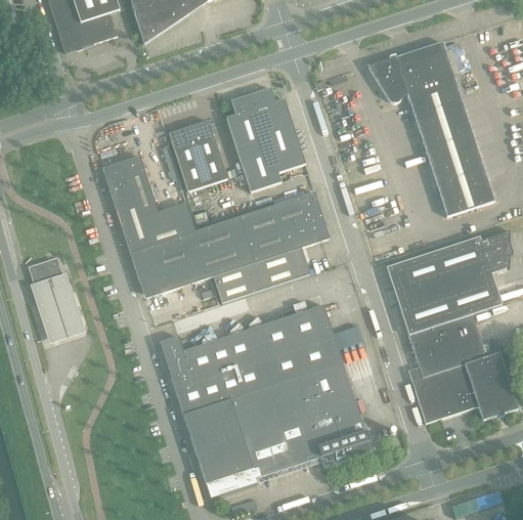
[(110,12),(119,9),(116,0),(47,0),(64,52),(117,35),(110,12)]
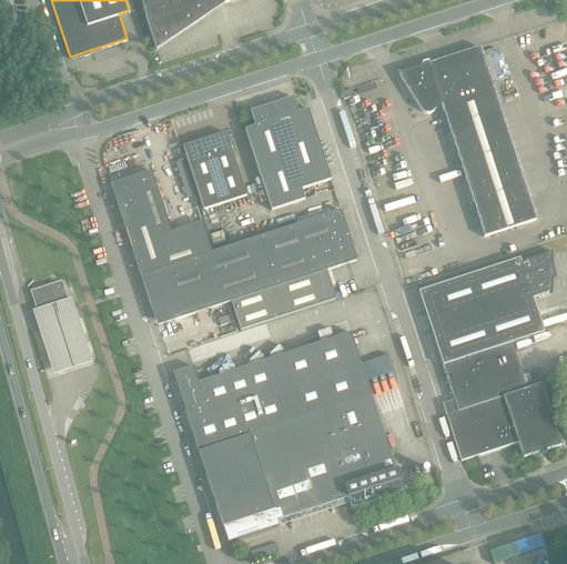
[(140,0),(144,13),(155,47),(204,14),(202,7),(223,0),(140,0)]
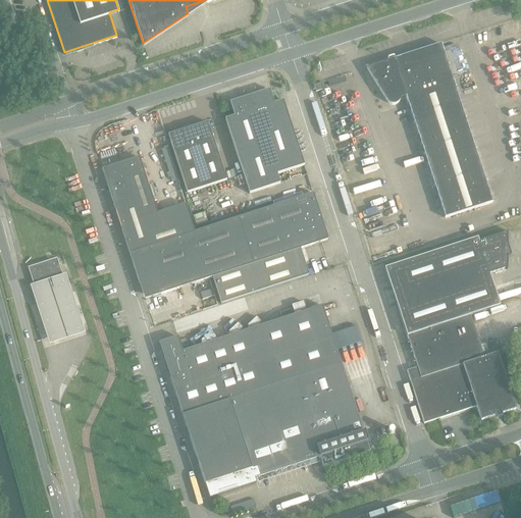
[(440,41),(393,56),(366,65),(386,99),(387,99),(388,100),(389,101),(391,101),(392,102),(393,102),(394,102),(395,101),(396,101),(397,100),(398,100),(398,99),(399,98),(399,97),(400,96),(405,94),(445,215),(491,200),(440,41)]
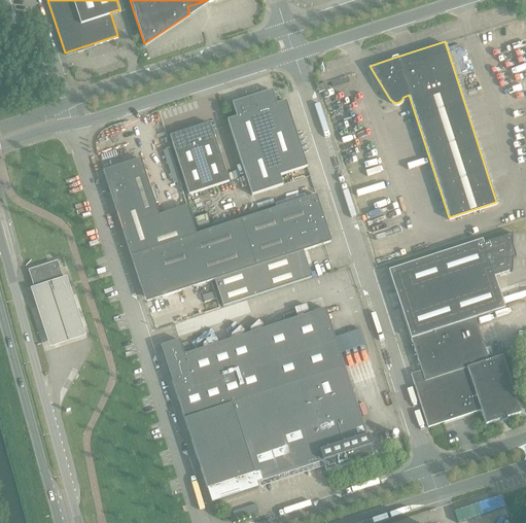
[(330,79),(331,84),(340,81),(345,79),(343,75),(330,79)]
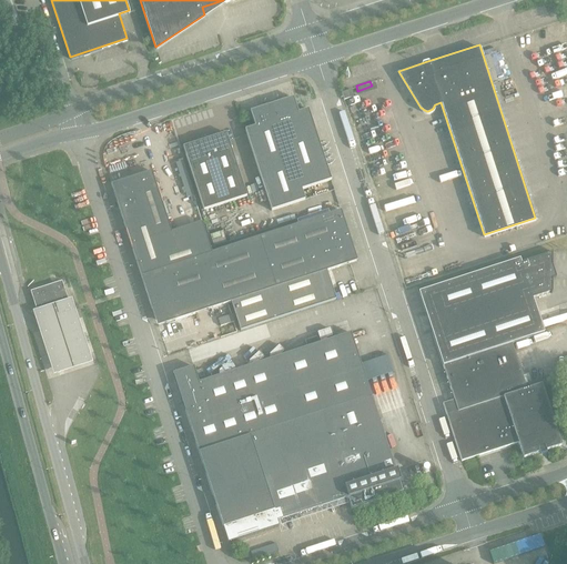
[(350,87),(344,89),(341,90),(343,97),(352,93),(350,87)]
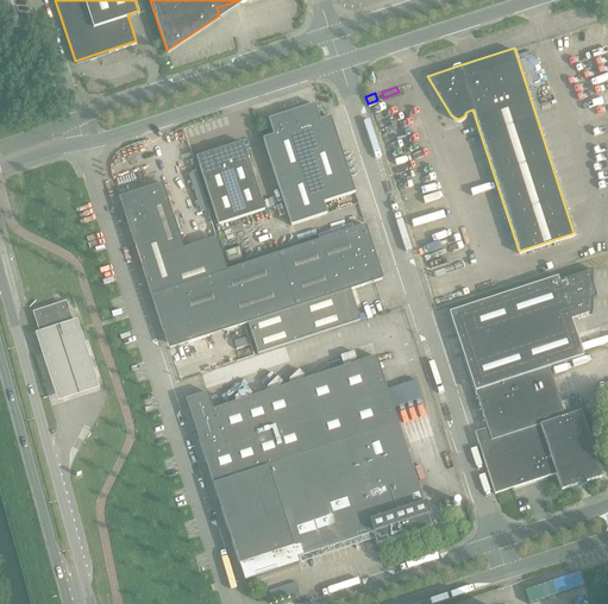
[(314,101),(298,106),(296,106),(295,106),(294,106),(293,106),(292,106),(290,106),(288,106),(288,107),(287,107),(286,108),(284,109),(283,111),(268,117),(273,132),(262,136),(283,200),(290,222),(326,211),(323,200),(355,189),(330,113),(319,117),(314,101)]
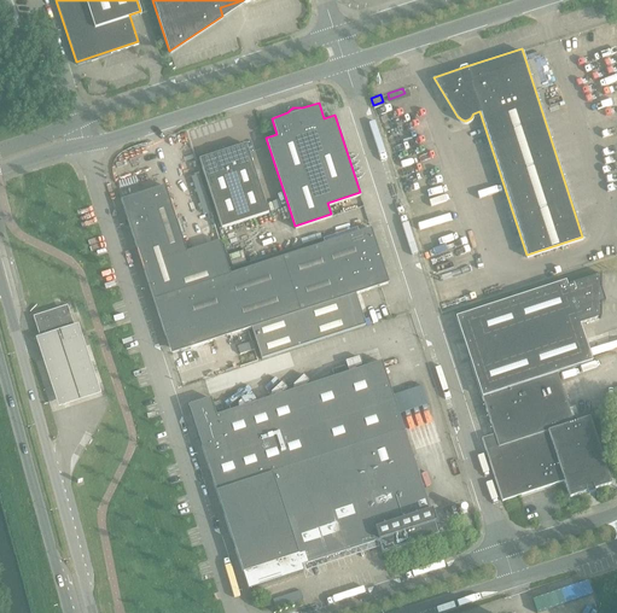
[(220,146),(219,147),(217,149),(216,149),(215,150),(215,151),(198,157),(221,226),(267,210),(245,141),(228,146),(227,146),(226,146),(225,146),(223,146),(222,146),(221,146),(220,146)]
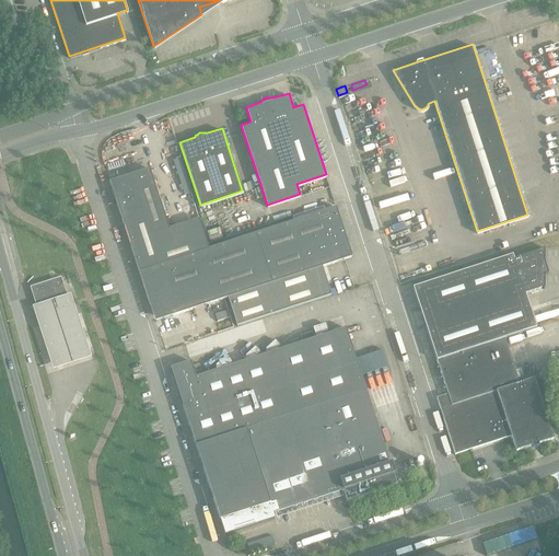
[(344,241),(346,236),(335,205),(208,246),(198,216),(169,226),(149,165),(126,173),(124,177),(121,176),(120,182),(118,186),(115,190),(117,192),(115,196),(149,301),(153,303),(152,305),(158,307),(162,309),(165,313),(167,311),(172,313),(226,294),(236,323),(330,292),(322,264),(334,259),(336,256),(339,256),(339,251),(341,246),(346,243),(344,241)]
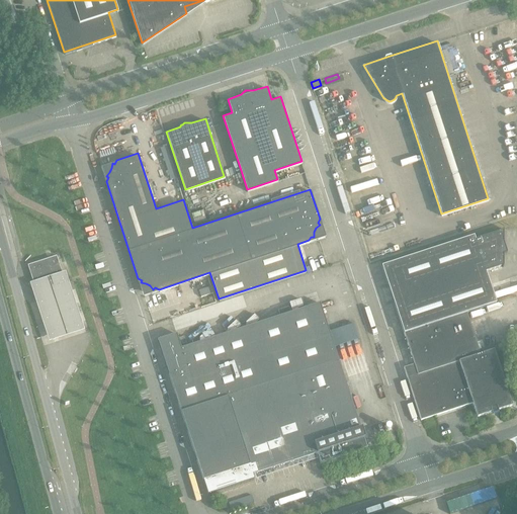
[(170,176),(176,174),(172,159),(166,160),(170,176)]
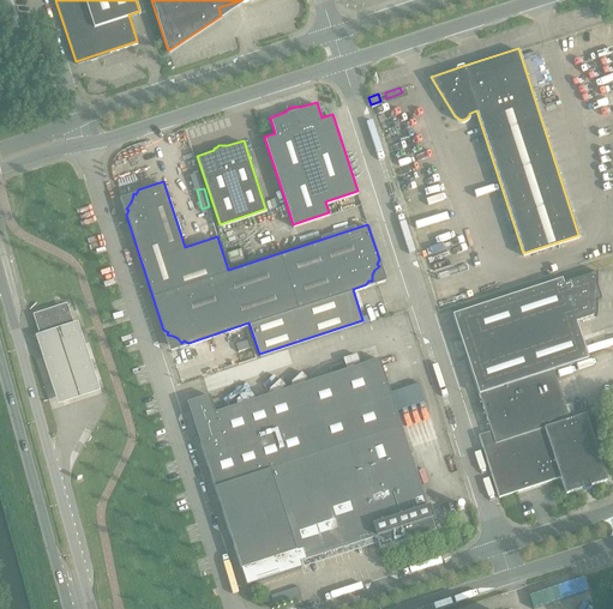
[(606,477),(584,411),(569,416),(552,367),(588,356),(575,319),(595,312),(595,313),(596,313),(596,297),(600,296),(596,284),(596,269),(595,269),(595,270),(563,281),(562,276),(451,312),(490,428),(478,433),(498,494),(559,475),(565,490),(582,486),(582,487),(583,488),(589,486),(590,484),(590,483),(606,477)]
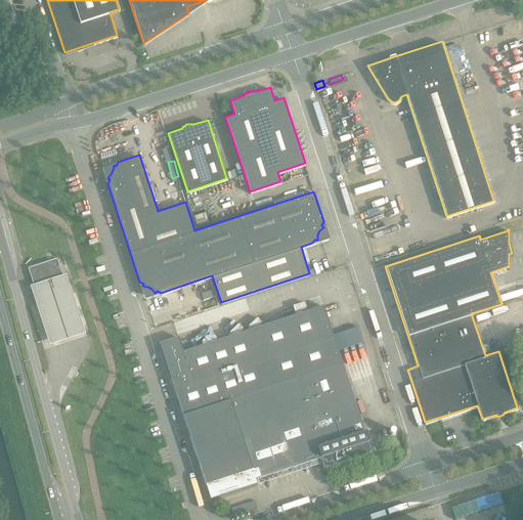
[(56,256),(28,265),(27,266),(33,285),(34,285),(62,276),(62,275),(56,256)]
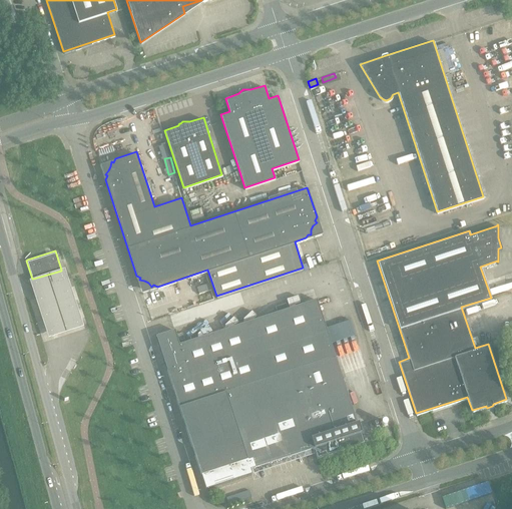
[(64,266),(29,277),(48,336),(82,325),(64,266)]
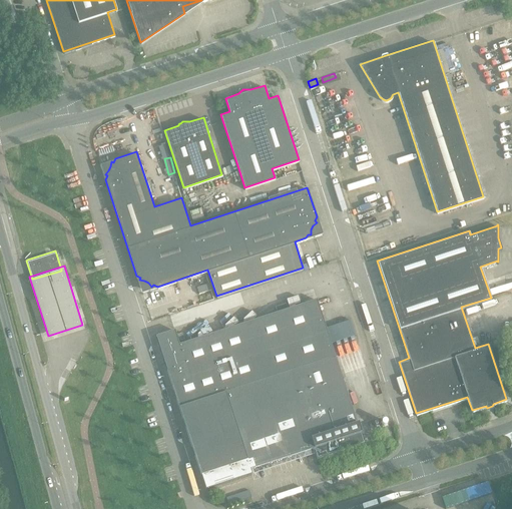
[(276,304),(278,309),(301,302),(298,293),(287,297),(288,300),(276,304)]
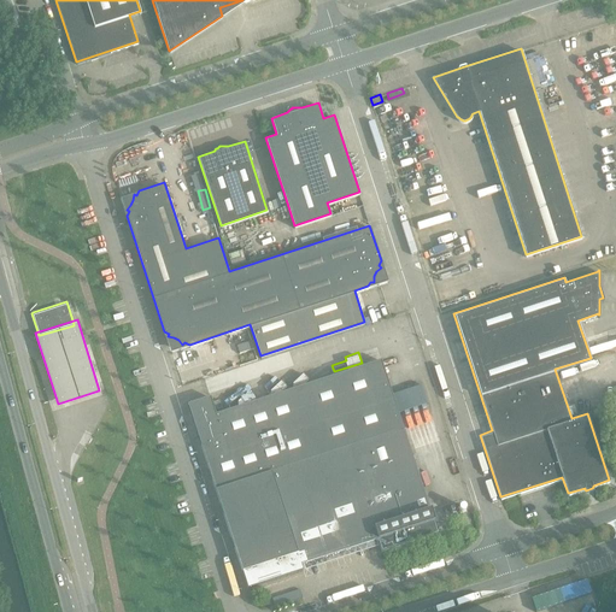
[(215,411),(210,394),(187,401),(247,586),(303,568),(300,562),(377,537),(381,548),(436,530),(434,523),(380,358),(215,411)]
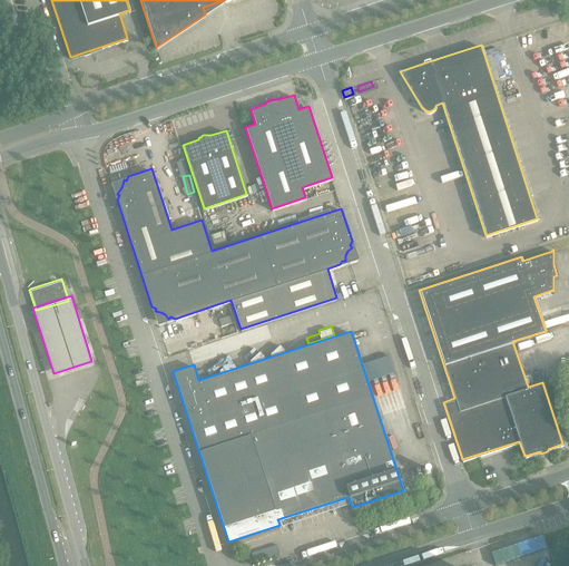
[(363,359),(366,377),(395,371),(392,353),(363,359)]
